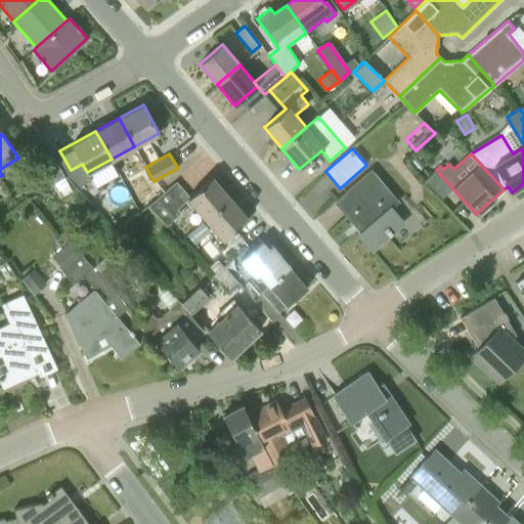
[(55,192),(69,185),(52,155),(39,162),(55,192)]
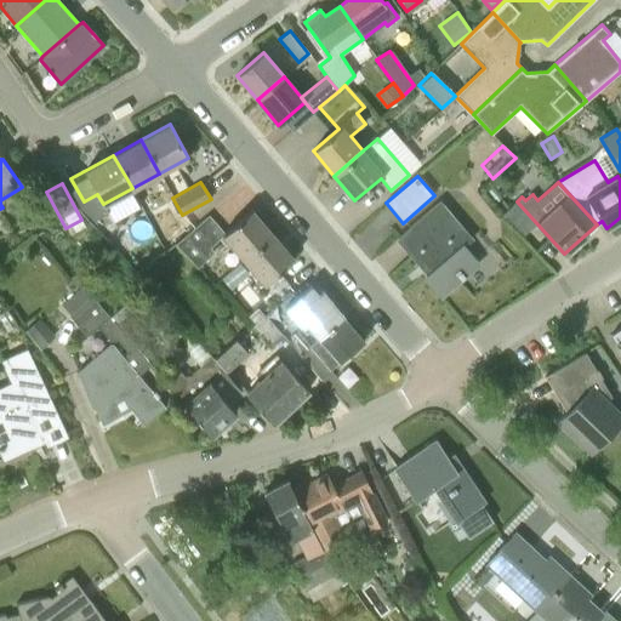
[(461,280),(465,277),(460,271),(474,260),(462,246),(471,239),(439,203),(398,239),(428,275),(425,278),(440,295),(460,278),(461,280)]
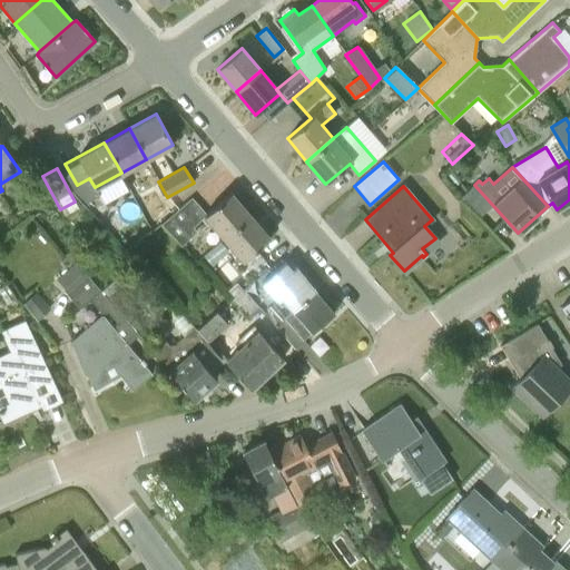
[(224,238),(251,215),(231,193),(204,215),(224,238)]
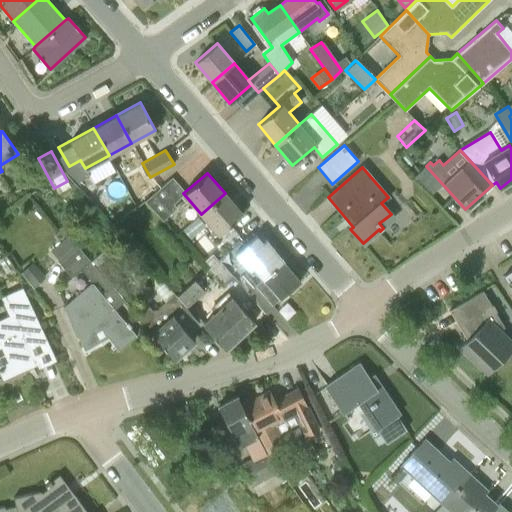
[(172,176),(154,191),(144,200),(162,220),(176,207),(169,199),(182,188),(172,176)]
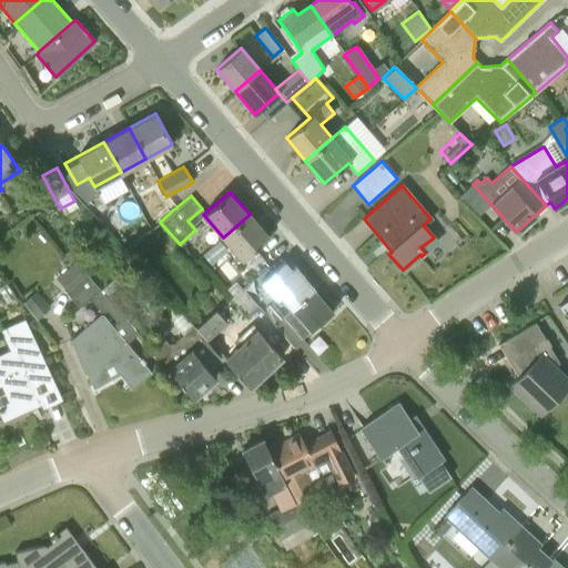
[(269,236),(250,214),(223,237),(242,259),(269,236)]
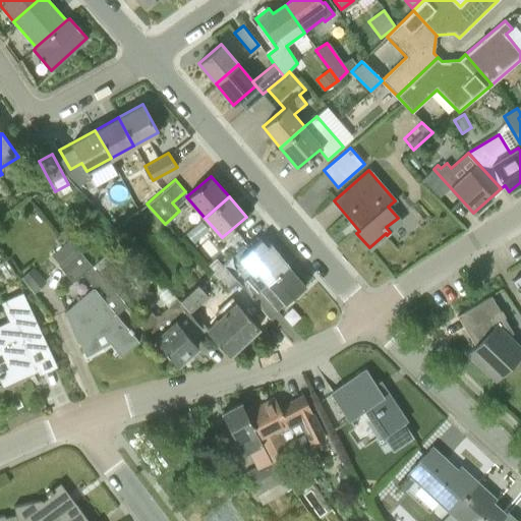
[(254,274),(249,278),(258,290),(288,266),(271,245),(267,248),(261,240),(240,257),(254,274)]
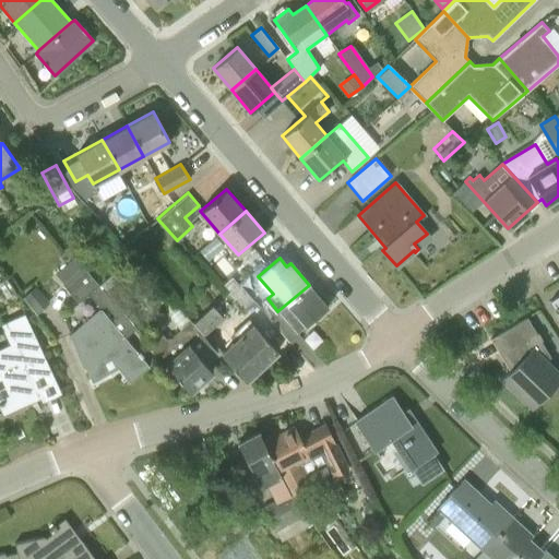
[(106,306),(115,317),(121,311),(115,302),(107,294),(83,268),(63,285),(78,302),(93,290),(106,306)]
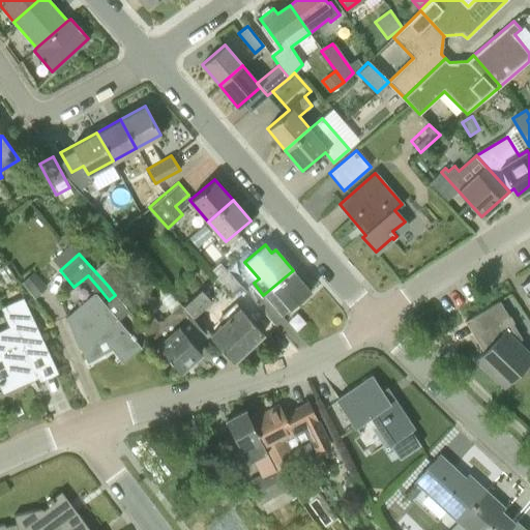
[(219,276),(226,270),(228,269),(222,262),(213,270),(219,276)]
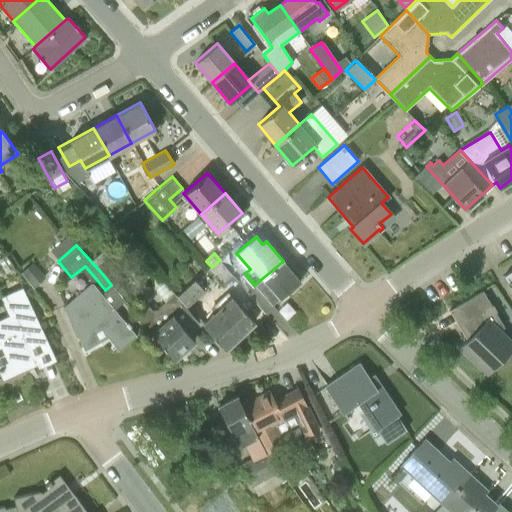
[(116,268),(109,259),(98,269),(105,277),(116,268)]
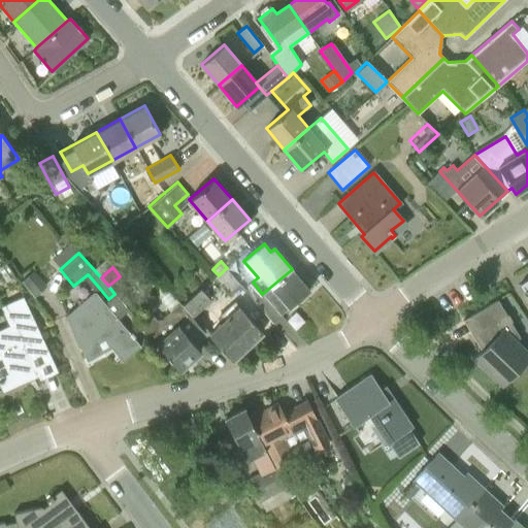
[(230,275),(225,269),(219,275),(216,277),(230,293),(239,285),(230,275)]
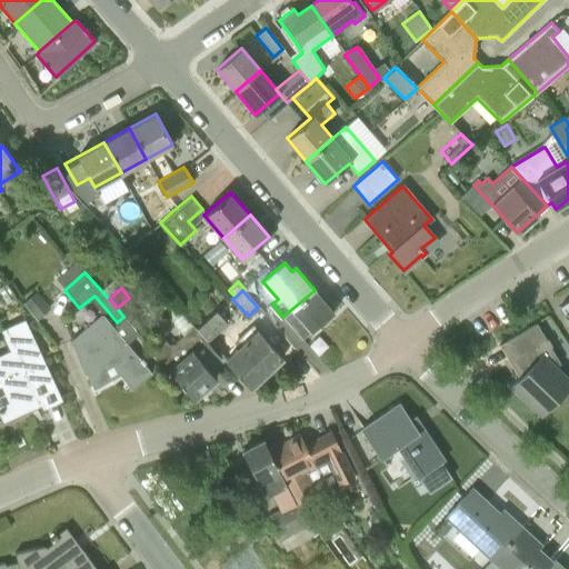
[(282,317),(273,323),(279,330),(293,347),(303,339),(302,338),(310,331),(311,331),(333,312),(315,290),(282,317)]
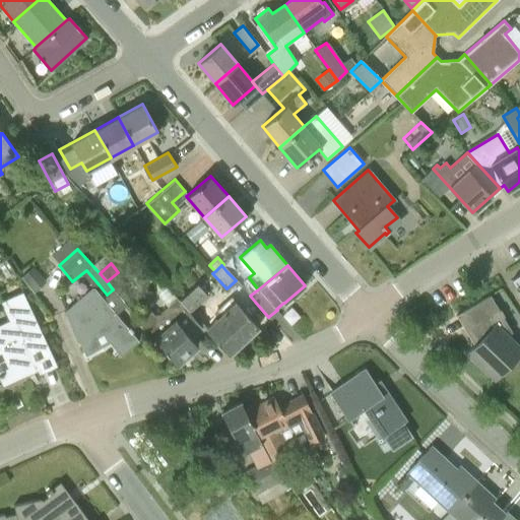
[(249,277),(241,284),(250,296),(258,289),(249,277)]
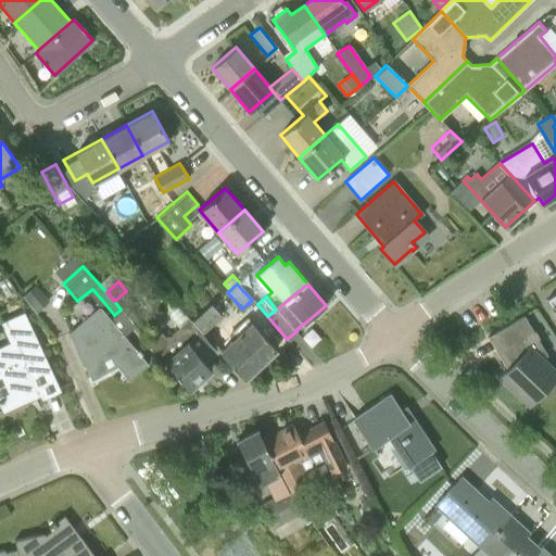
[(191,320),(203,332),(222,315),(211,303),(191,320)]
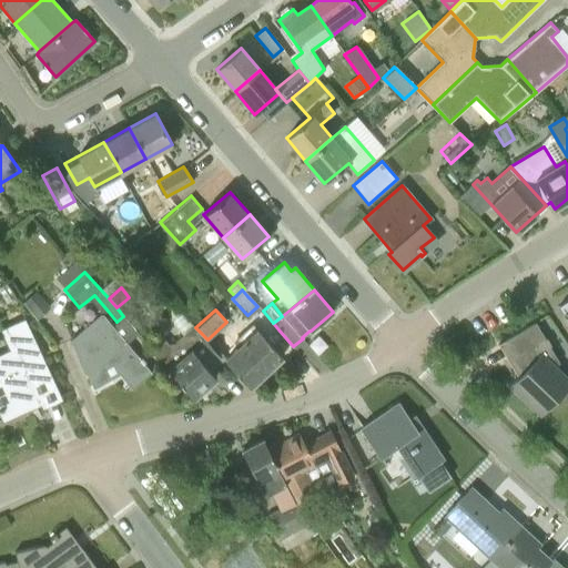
[(138,333),(123,316),(117,322),(112,326),(102,315),(72,341),(93,386),(94,386),(94,384),(110,376),(102,362),(109,356),(132,385),(150,371),(127,343),(138,333)]
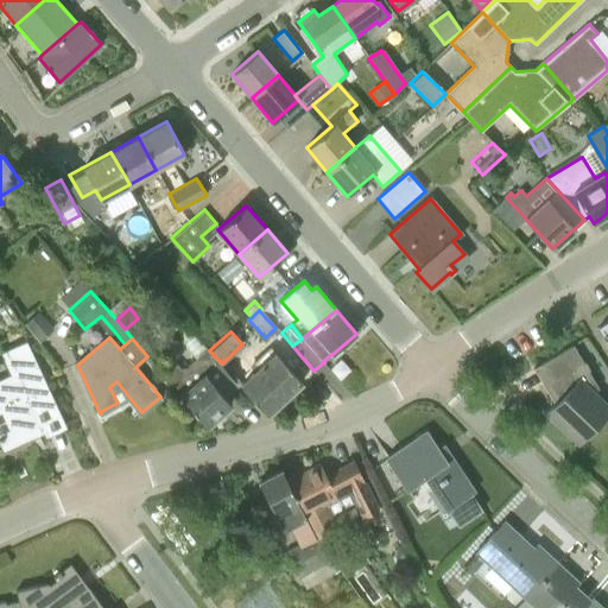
[(45,435),(64,426),(37,365),(26,341),(0,353),(10,374),(0,378),(0,437),(5,449),(44,431),(45,435)]
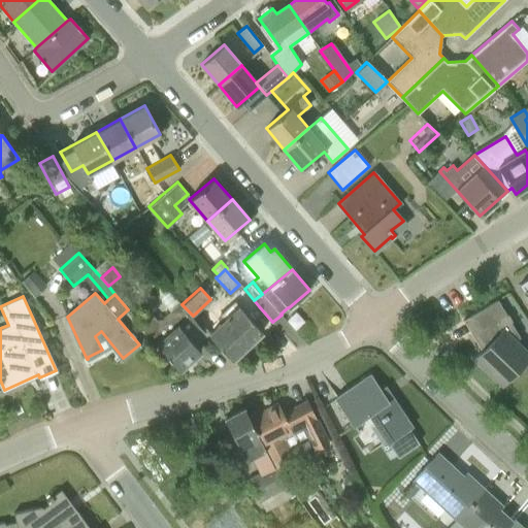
[(520,336),(497,299),(463,320),(465,323),(467,321),(475,335),(476,334),(485,349),(474,359),(501,385),(515,370),(527,356),(527,352),(516,340),(520,336)]
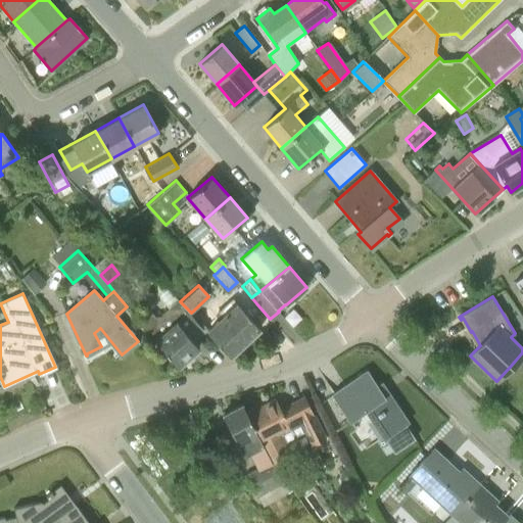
[(196,319),(205,329),(230,355),(259,328),(232,297),(215,315),(208,307),(196,319)]
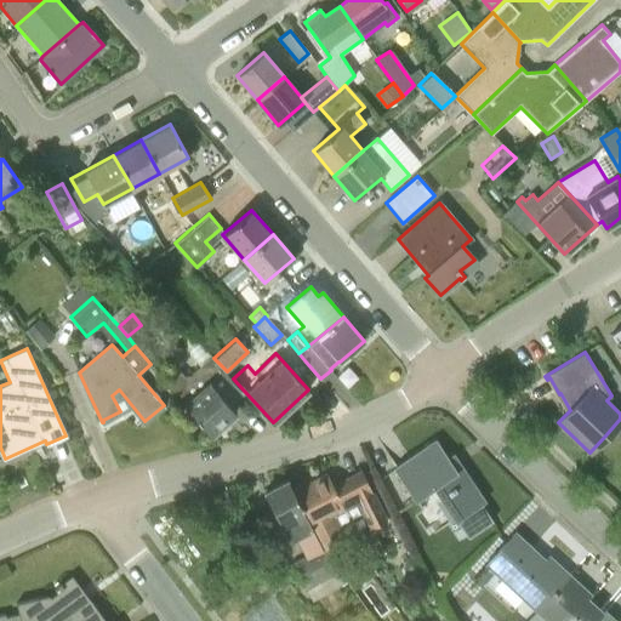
[(227,371),(214,358),(212,357),(208,362),(206,362),(204,362),(192,372),(191,375),(183,376),(180,371),(166,383),(210,434),(235,412),(229,405),(244,391),(233,379),(232,380),(226,372),(227,371)]
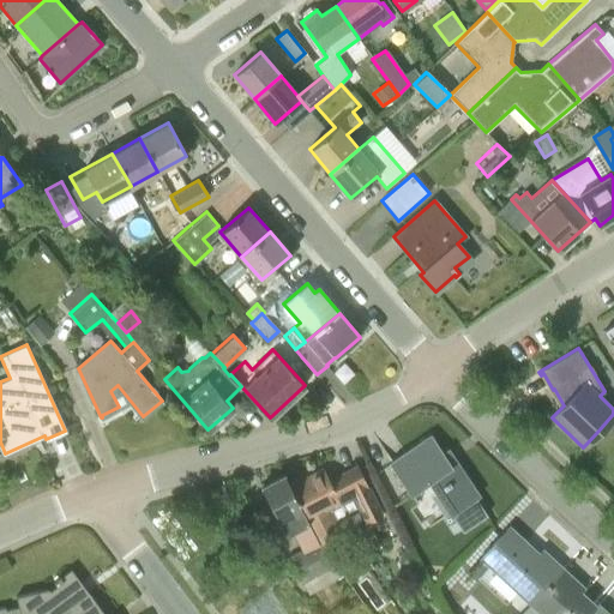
[(451,512),(452,512),(464,530),(488,515),(476,497),(477,495),(455,461),(449,464),(431,437),(391,463),(411,492),(429,480),(451,512)]
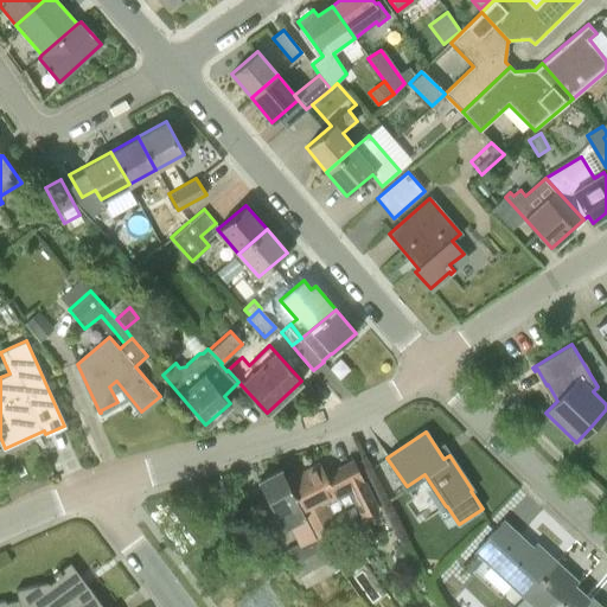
[(315,537),(320,540),(339,530),(338,528),(377,509),(353,460),(326,474),(319,462),(287,480),(315,537)]
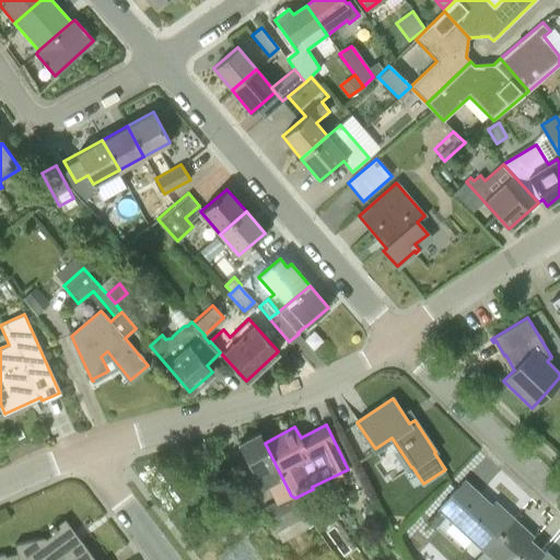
[(304,514),(295,498),(291,496),(265,443),(259,432),(238,443),(260,488),(268,485),(277,502),(263,509),(275,531),(304,514)]
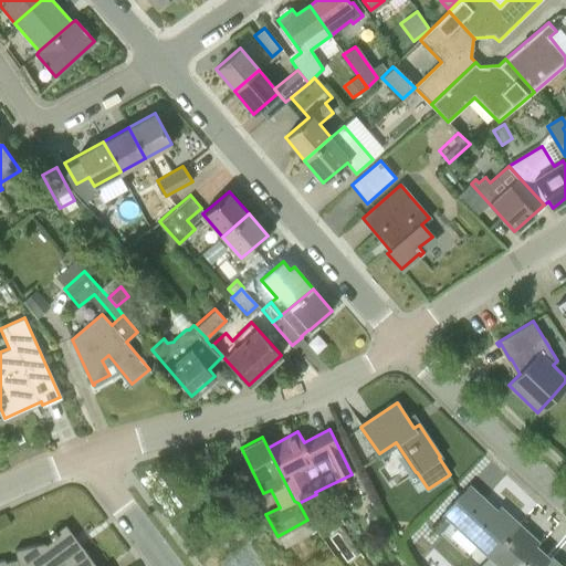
[(474,506),(461,494),(443,513),(452,520),(440,533),(465,556),(478,543),(491,555),(519,524),(506,514),(504,519),(481,499),(474,506)]
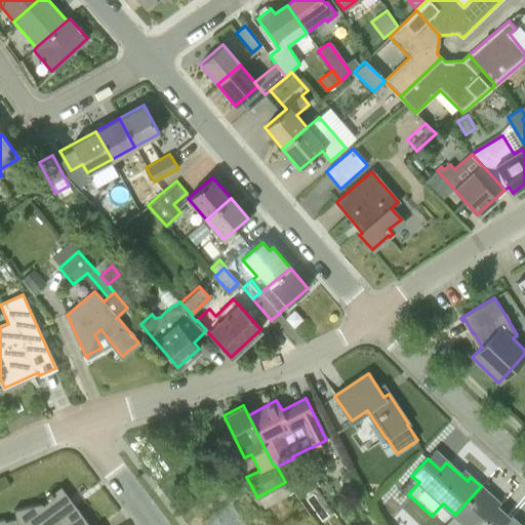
[(339,479),(344,486),(355,481),(349,470),(341,474),(339,479)]
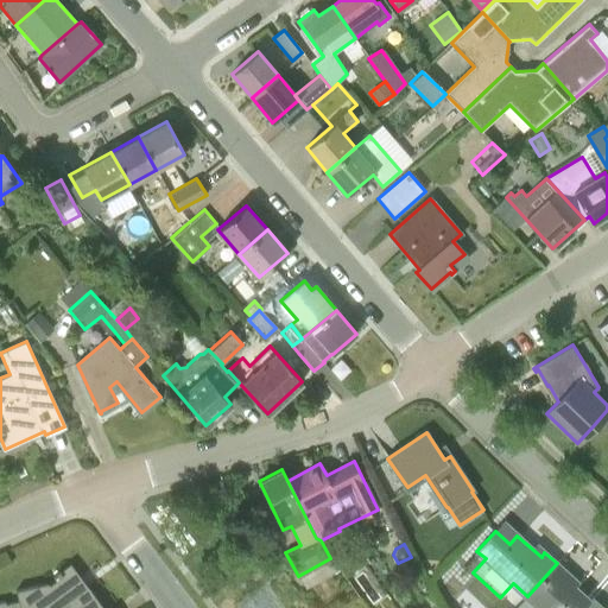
[(538,607),(581,607),(588,601),(564,578),(569,574),(557,563),(527,596),(539,607),(538,607)]
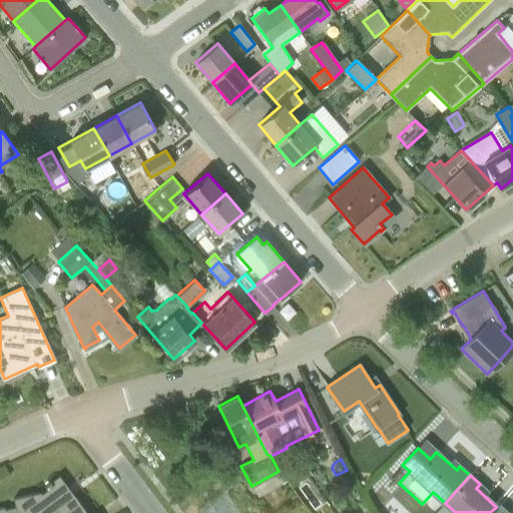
[(71,497),(58,480),(40,492),(13,498),(15,504),(0,507),(0,512),(52,512),(56,510),(58,512),(87,512),(74,495),(71,497)]
